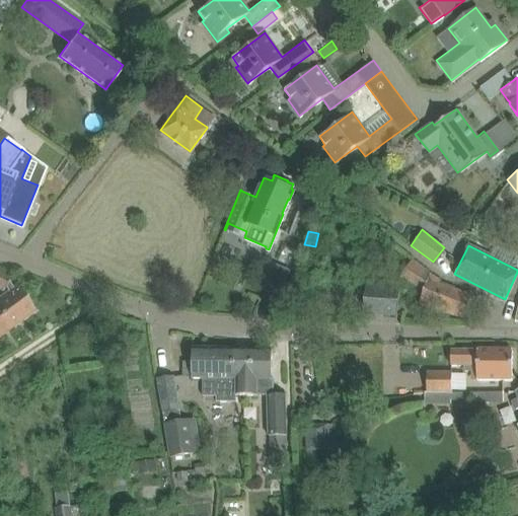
[(423,288),(419,302),(464,316),(470,293),(438,283),(440,279),(422,267),(424,265),(422,264),(421,265),(413,259),(414,258),(413,256),(398,276),(423,288)]
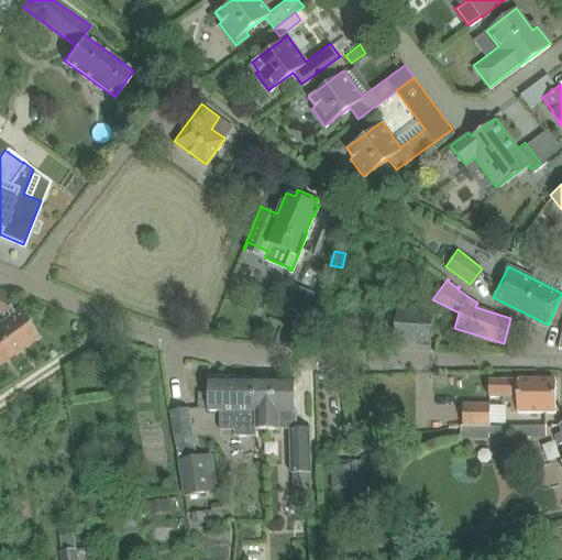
[(297,285),(285,314),(286,314),(287,313),(302,320),(304,319),(301,318),(311,295),(297,288),(298,285),(297,285)]
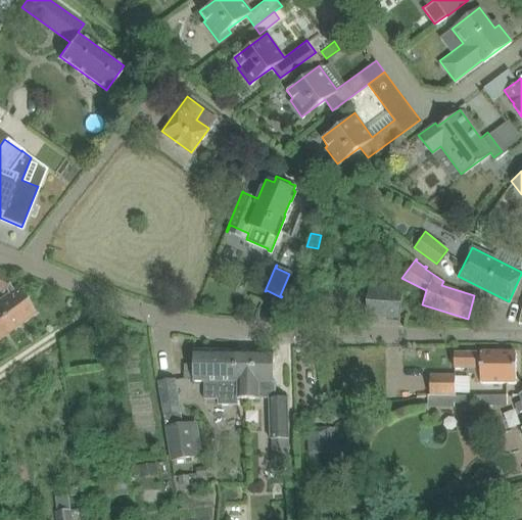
[(0,288),(3,289),(8,279),(0,275),(0,288)]
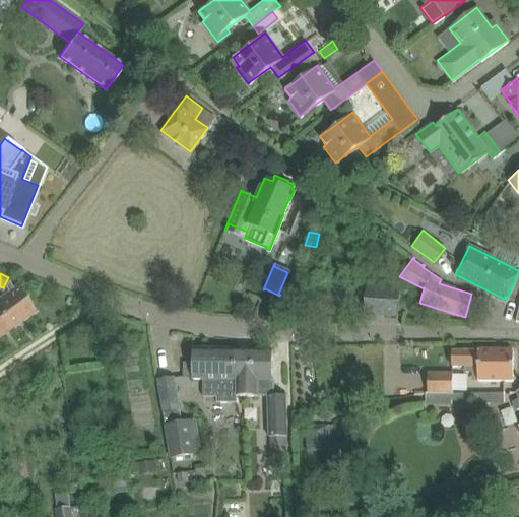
[(364,314),(397,315),(398,279),(366,278),(364,314)]
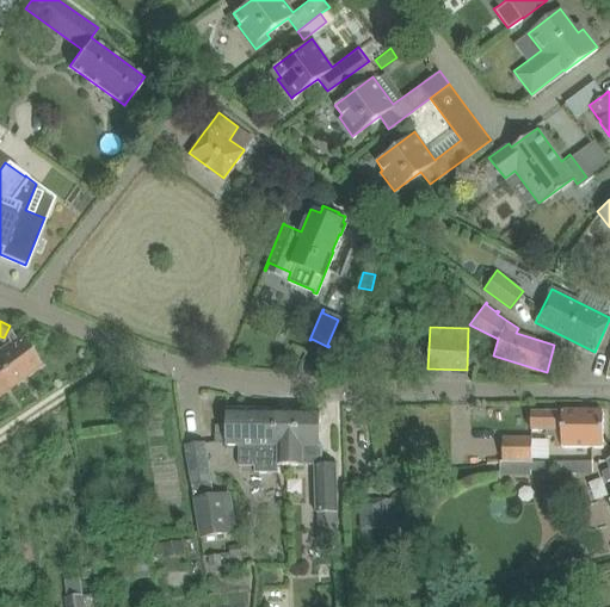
[(18,333),(0,346),(0,366),(12,383),(41,361),(18,333)]
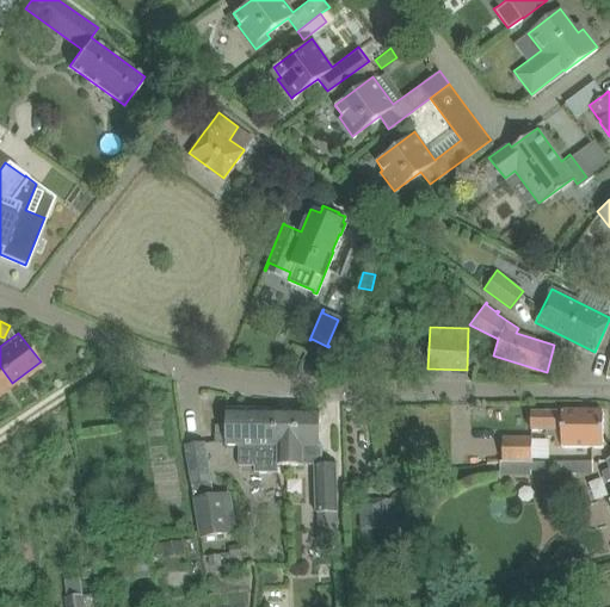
[(0,391),(12,383),(0,366),(0,391)]
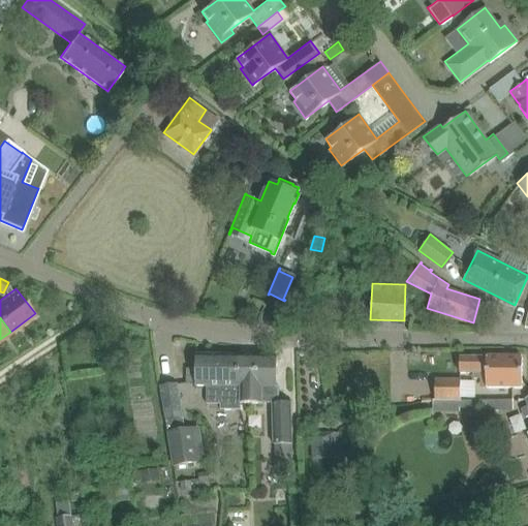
[(239,401),(241,401),(240,384),(238,385),(239,353),(195,352),(194,384),(207,384),(207,402),(218,402),(217,407),(239,407),(239,401)]
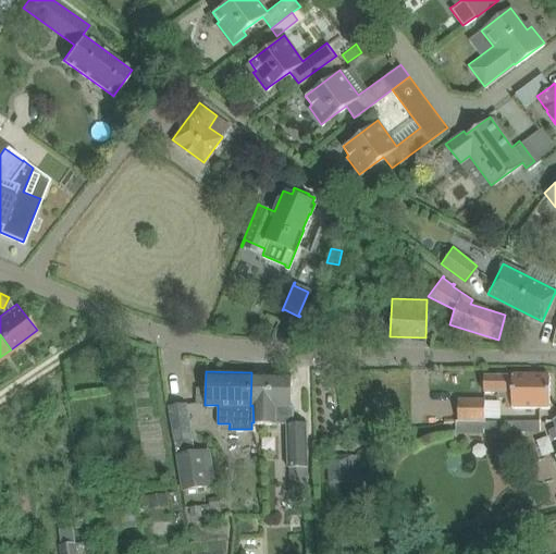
[(291,405),(292,373),(251,372),(250,406),(252,405),(254,422),(293,422),(293,405),(291,405)]
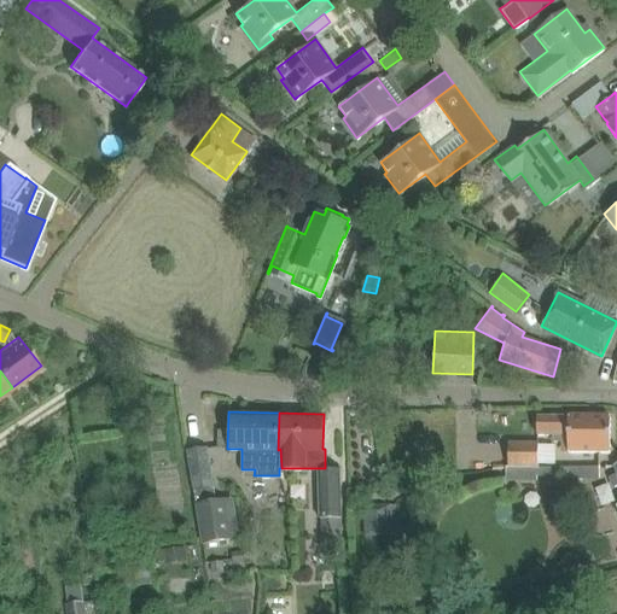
[(569,444),(569,450),(609,450),(609,415),(536,415),(536,433),(553,433),(553,439),(562,440),(562,444),(569,444)]
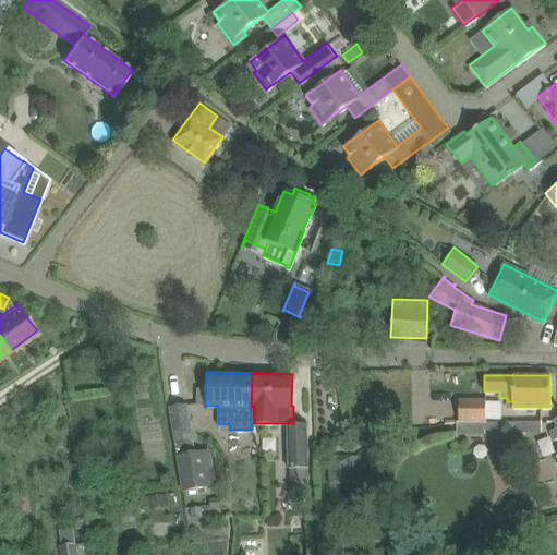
[(459,399),(459,420),(483,421),(485,421),(485,399),(459,399)]
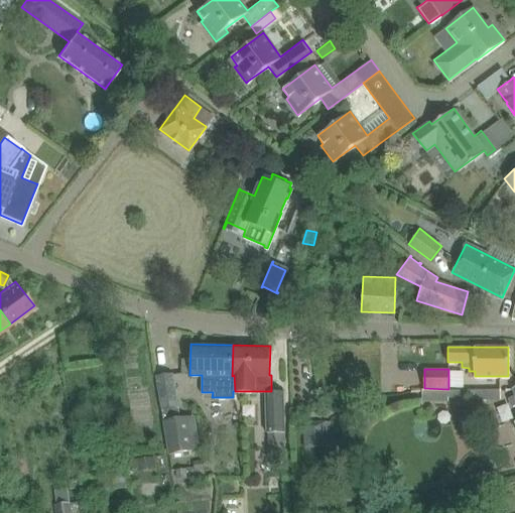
[(155,375),(157,387),(161,409),(177,406),(176,397),(173,384),(171,372),(155,375)]
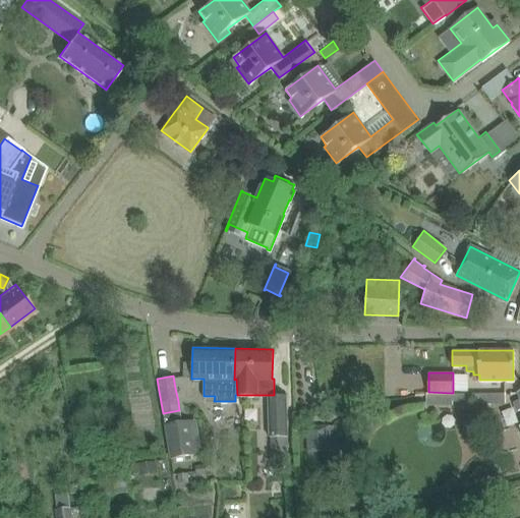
[(451,393),(428,392),(424,392),(425,403),(452,403),(451,393)]
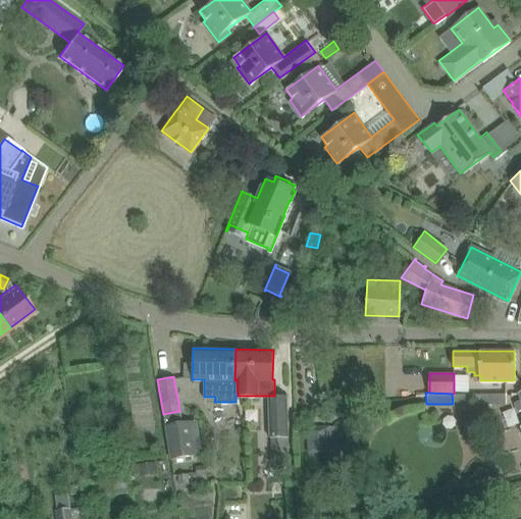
[(288,436),(287,396),(274,396),(268,396),(269,436),(288,436)]
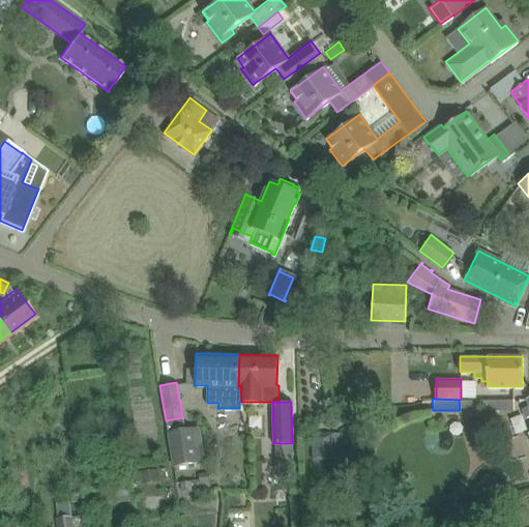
[(167,431),(172,466),(204,461),(199,427),(167,431)]
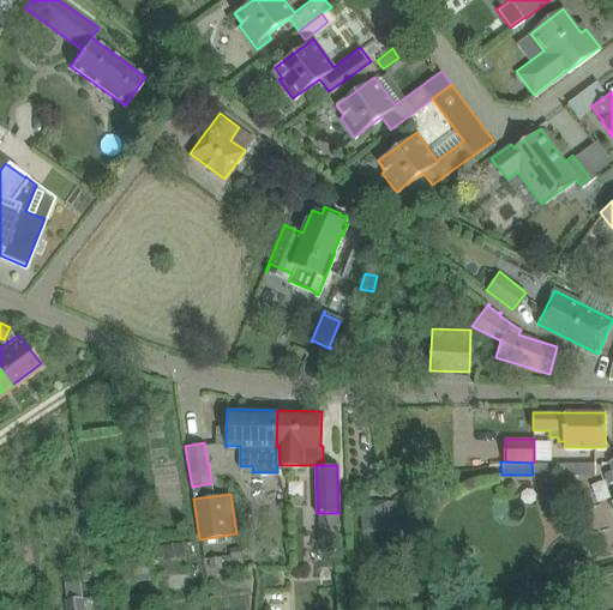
[(181,543),(164,544),(166,557),(184,555),(181,543)]
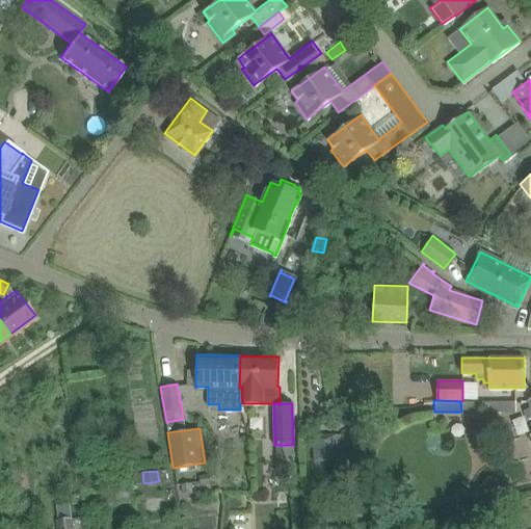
[(207,474),(198,475),(200,484),(209,482),(207,474)]
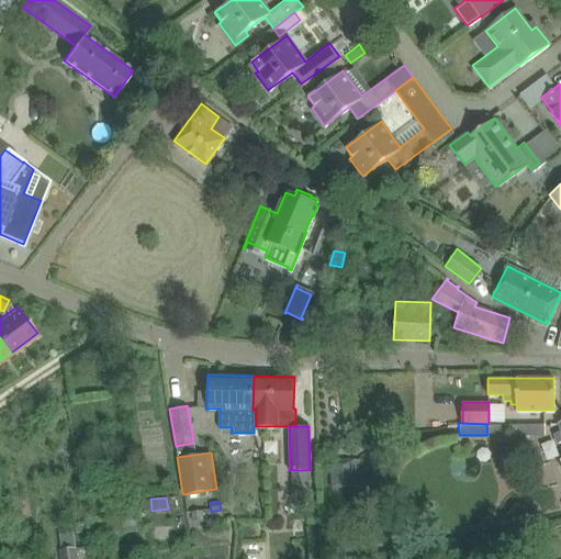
[(77,558),(75,547),(58,549),(59,558),(77,558)]
